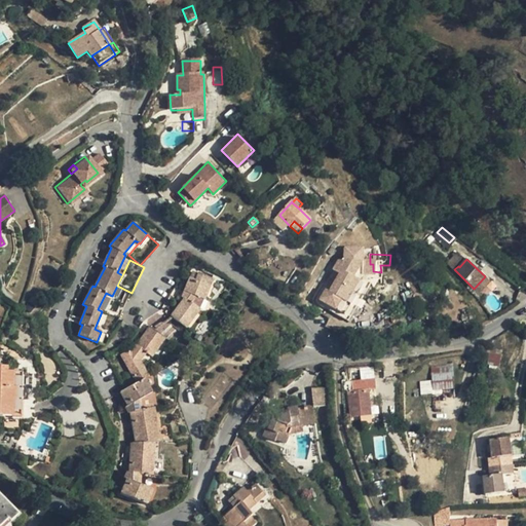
[(190,278),(184,291),(187,292),(184,298),(184,299),(171,317),(185,328),(199,309),(194,305),(197,297),(203,299),(213,278),(198,273),(195,280),(190,278)]
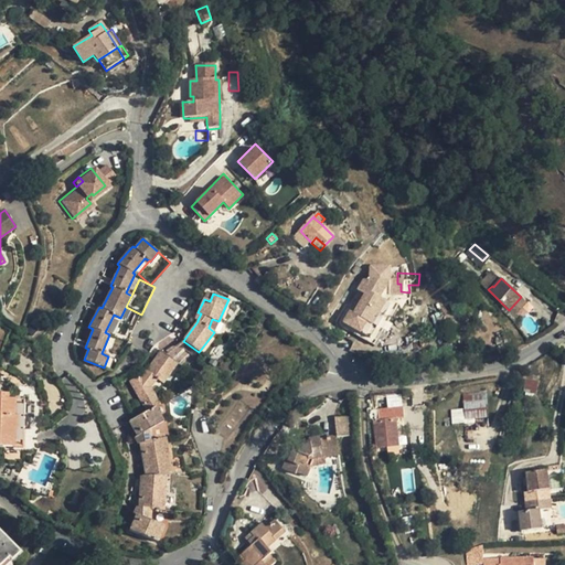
[(377,297),(364,316),(374,322),(366,333),(375,340),(379,336),(385,326),(391,318),(394,312),(385,308),(388,304),(377,297)]
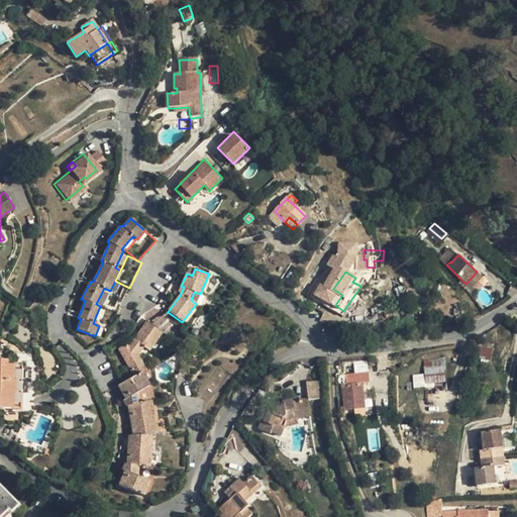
[(200,294),(194,292),(191,300),(196,304),(200,294)]
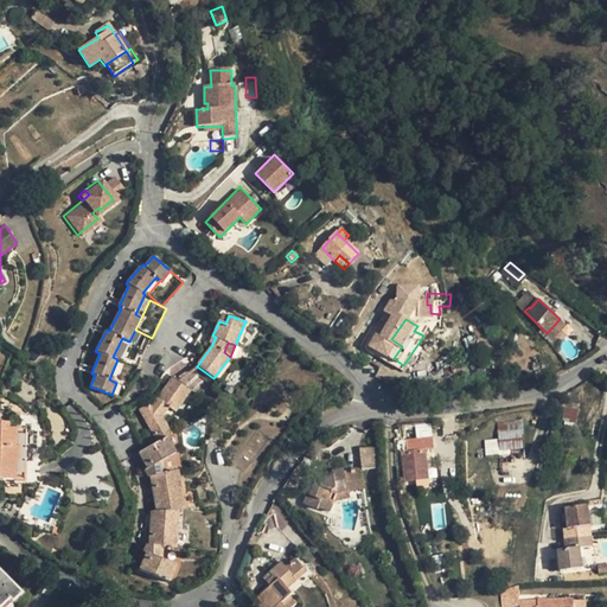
[(414,350),(407,360),(417,366),(423,358),(414,350)]
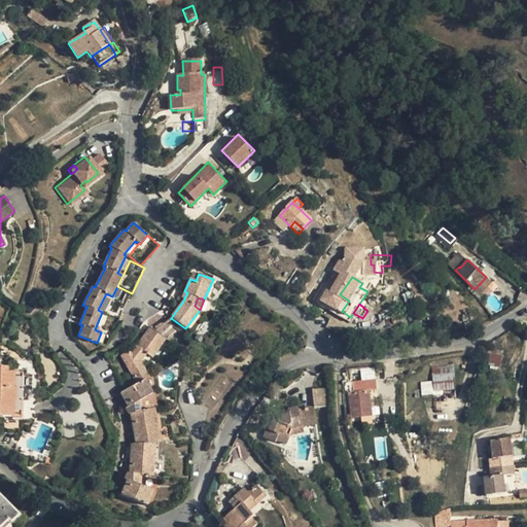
[(150,327),(137,346),(136,345),(136,346),(138,347),(135,353),(133,350),(121,356),(137,384),(120,393),(128,408),(126,409),(128,414),(132,414),(133,423),(134,427),(136,444),(131,444),(130,473),(127,473),(125,479),(128,480),(120,494),(146,505),(152,491),(140,486),(140,475),(152,476),(153,459),(148,459),(149,443),(154,443),(151,425),(156,424),(153,409),(142,411),(140,400),(152,394),(144,380),(148,377),(140,361),(146,353),(151,357),(166,338),(150,327)]
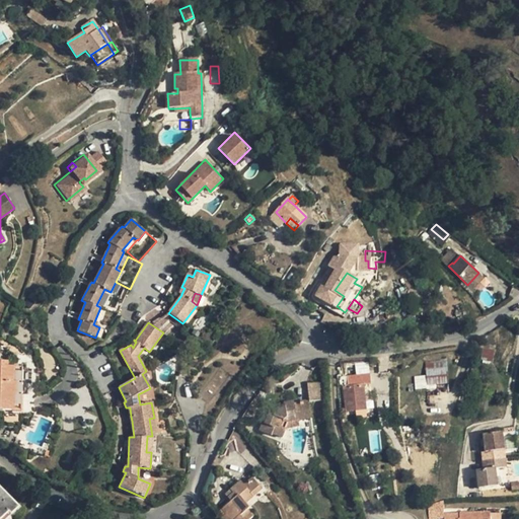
[(0,409),(12,410),(21,411),(22,367),(7,366),(7,361),(0,361),(0,409)]
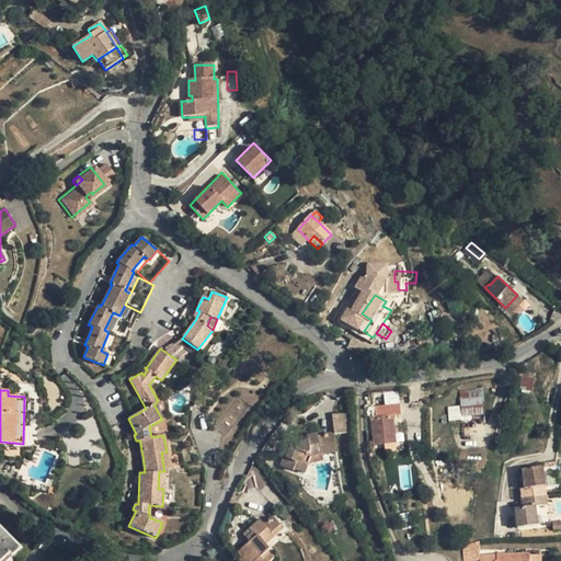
[(481,390),(460,392),(460,400),(482,398),(481,390)]
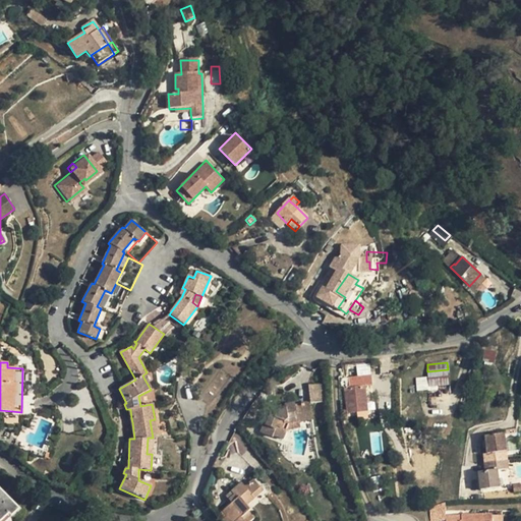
[(448,369),(427,371),(428,387),(449,386),(448,369)]
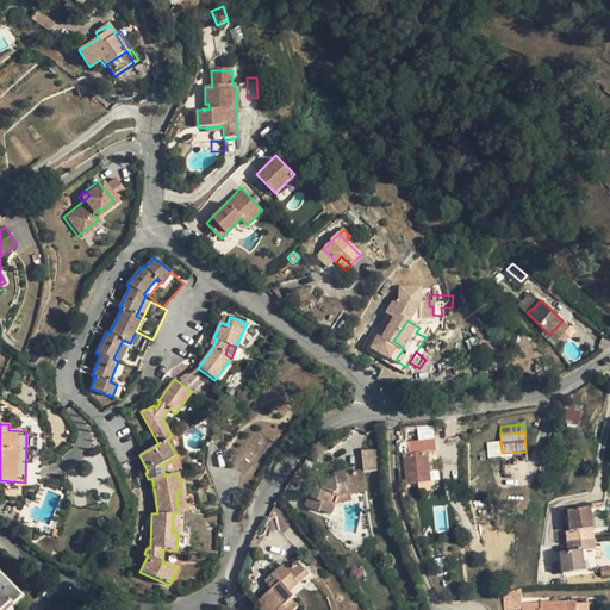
[(408,442),(409,454),(428,452),(436,452),(435,439),(408,442)]
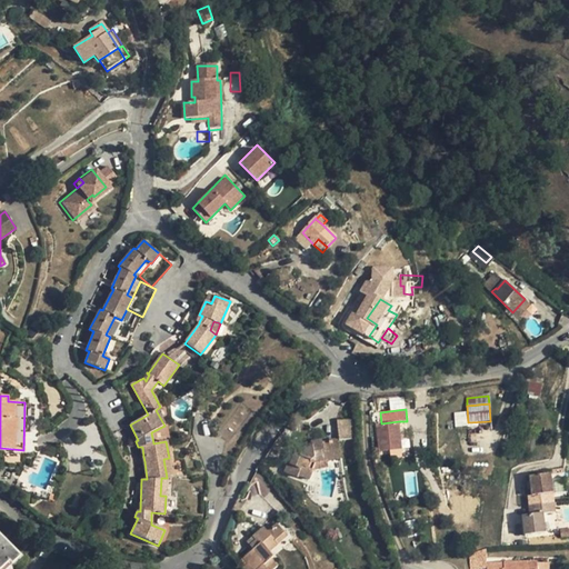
[(355,421),(337,420),(339,440),(356,439),(355,421)]
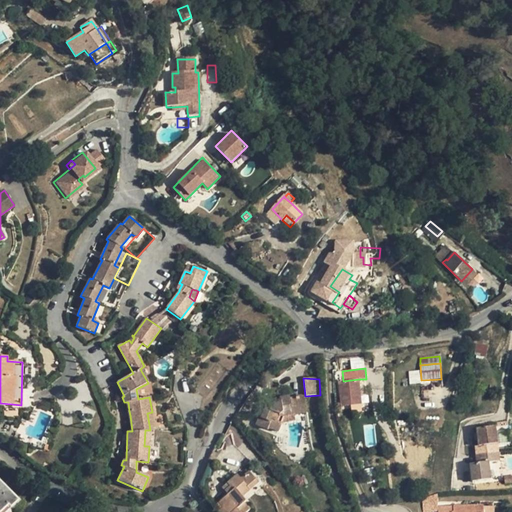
[(343,381),(338,382),(341,406),(361,404),(359,379),(343,381)]
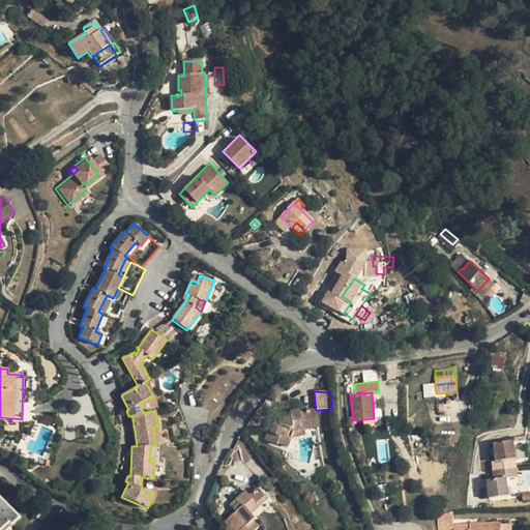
[(300,411),(291,413),(293,428),(290,430),(274,422),(270,432),(282,437),(283,435),(288,437),(289,432),(294,432),(303,430),(305,430),(317,429),(315,411),(301,413),(300,411)]
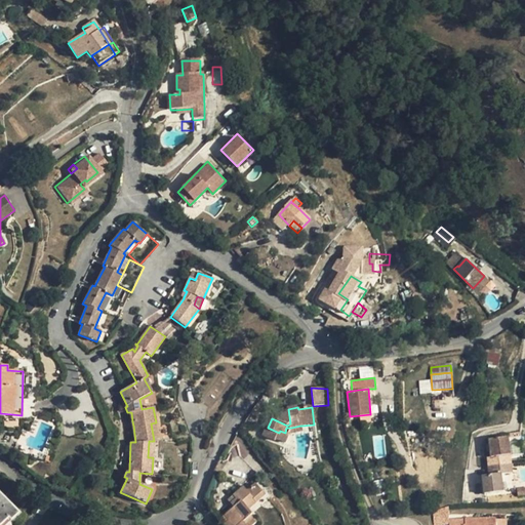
[(300,426),(291,428),(291,434),(303,433),(303,426),(300,426)]
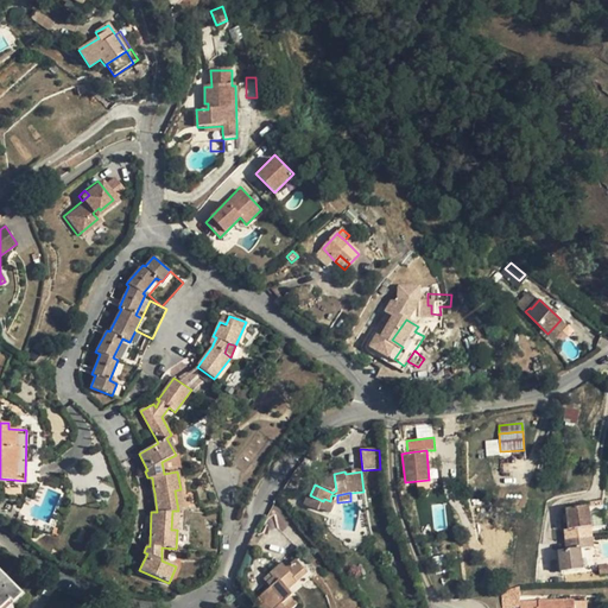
[(323,501),(310,495),(308,494),(303,504),(303,505),(304,505),(317,511),(318,510),(323,501)]
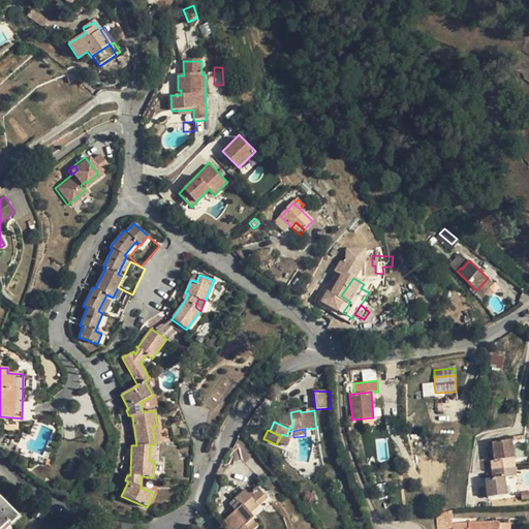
[(281,436),(277,443),(287,447),(291,438),(290,437),(287,436),(282,434),(281,436)]
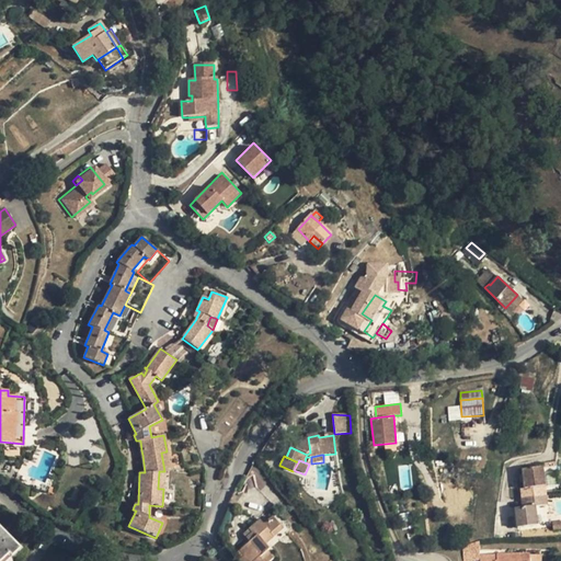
[(521,489),(522,499),(546,495),(545,487),(542,467),(523,469),(523,474),(524,481),(525,489),(521,489)]
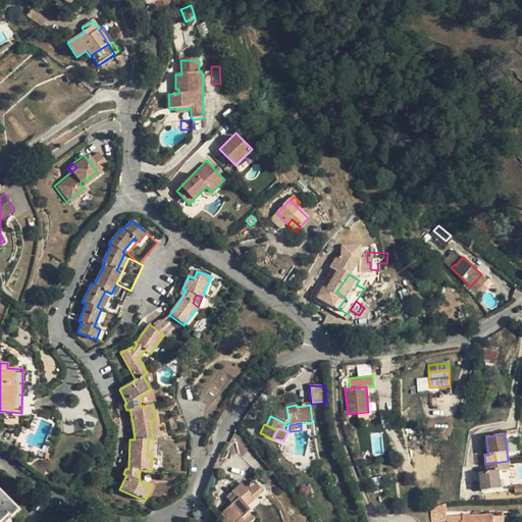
[(42,450),(33,447),(30,453),(44,459),(50,447),(44,445),(42,450)]
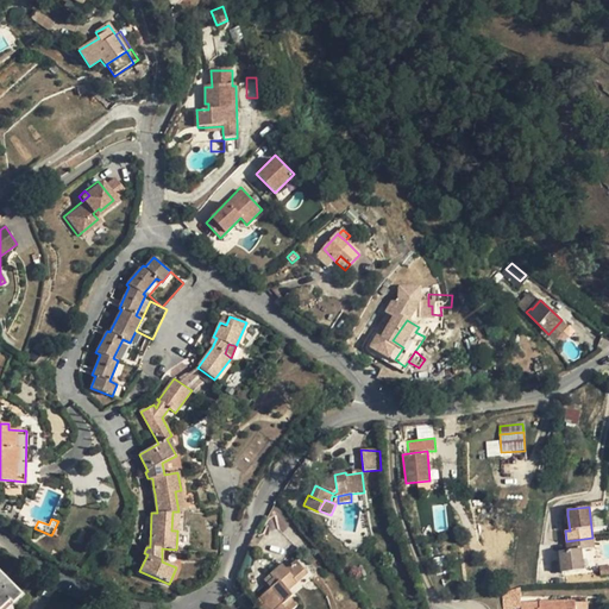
[(277,529),(270,537),(289,557),(297,548),(277,529)]
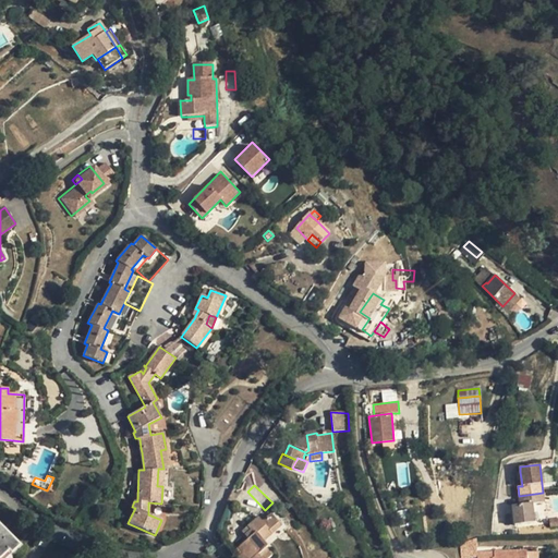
[(265,510),(247,492),(240,499),(258,518),(265,510)]
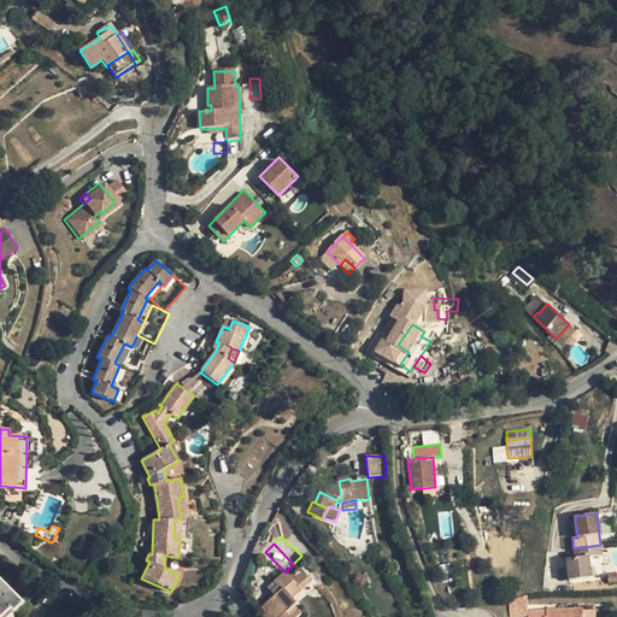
[(600,545),(574,548),(575,558),(566,559),(569,581),(591,579),(588,557),(601,556),(600,545)]
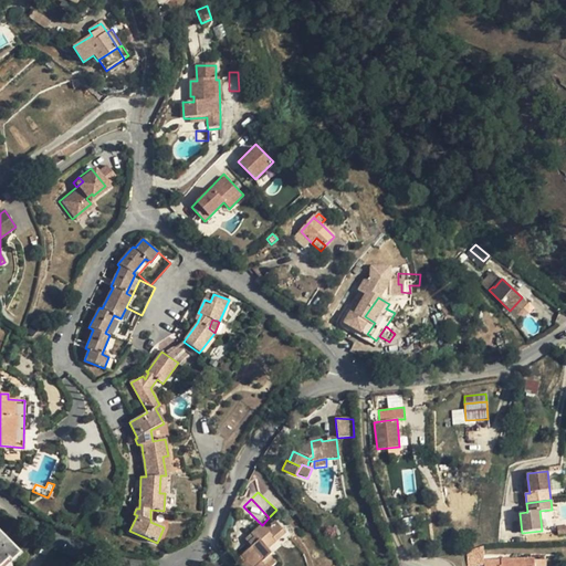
[(262,525),(251,535),(253,537),(249,543),(252,547),(242,555),(245,561),(242,565),(243,565),(273,565),(275,564),(270,556),(272,555),(268,549),(276,543),(286,534),(290,540),(294,535),(280,519),(266,530),(262,525)]
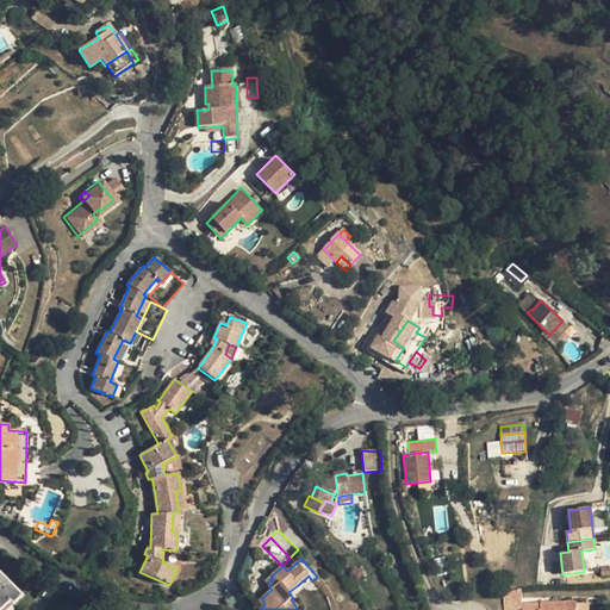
[(13,604),(22,596),(0,572),(0,609),(10,601),(13,604)]
